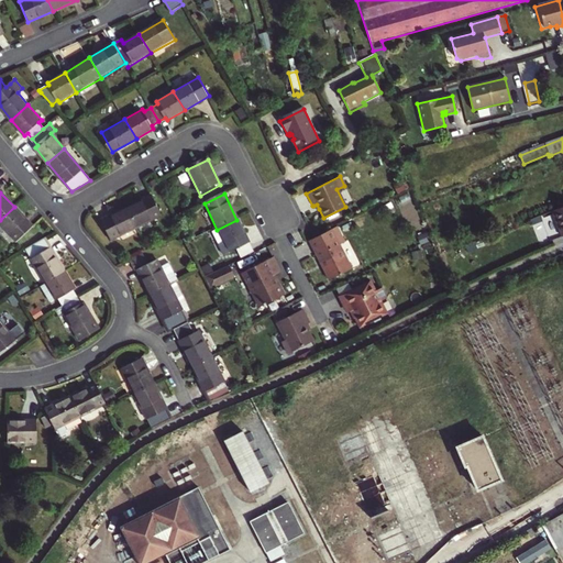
[(152,197),(128,209),(138,229),(162,216),(152,197)]
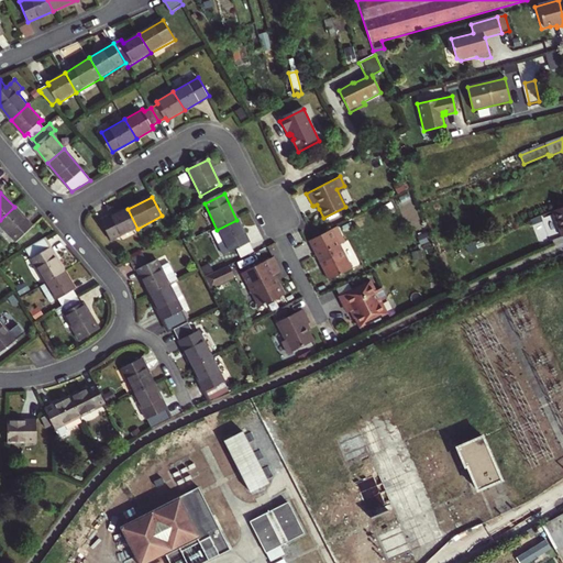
[(14,207),(0,220),(0,224),(18,243),(34,228),(14,207)]
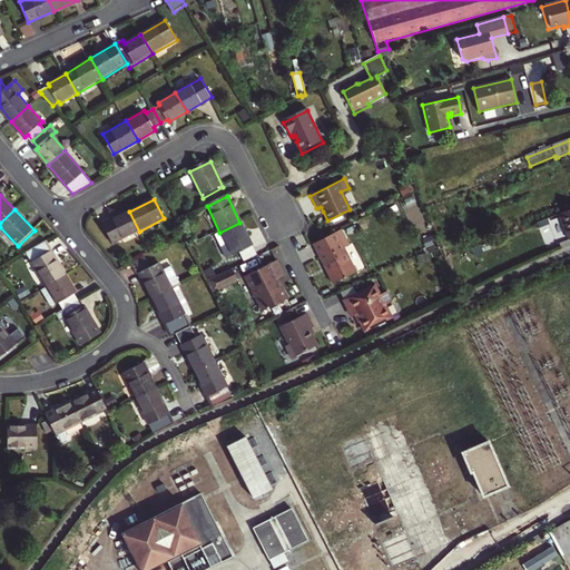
[(139,232),(129,212),(105,224),(115,244),(139,232)]
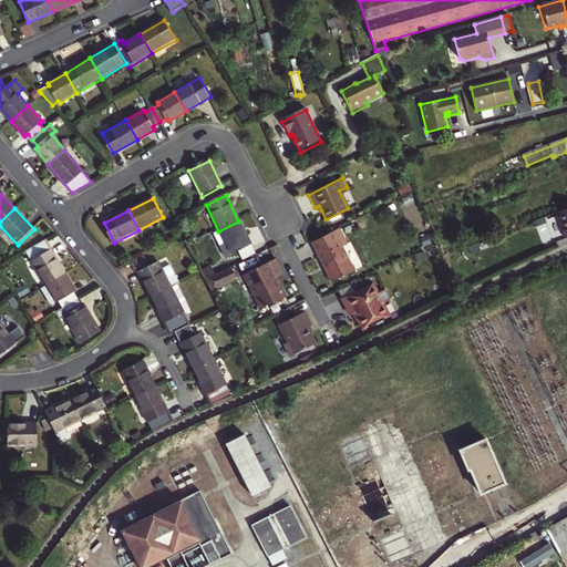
[(250,247),(238,222),(218,232),(225,246),(219,248),(224,259),(250,247)]
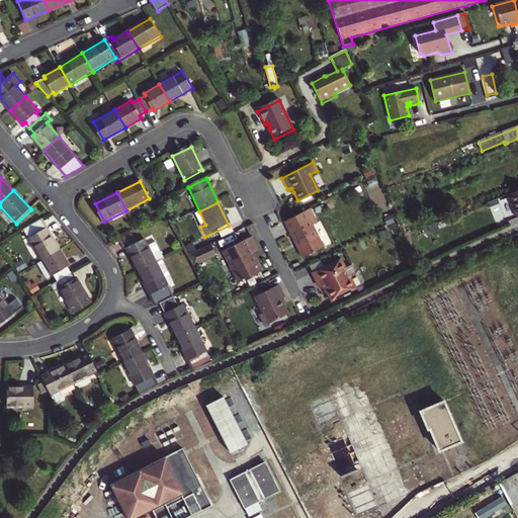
[(316,222),(310,208),(285,220),(291,231),(290,232),(301,257),(324,246),(314,224),(316,222)]
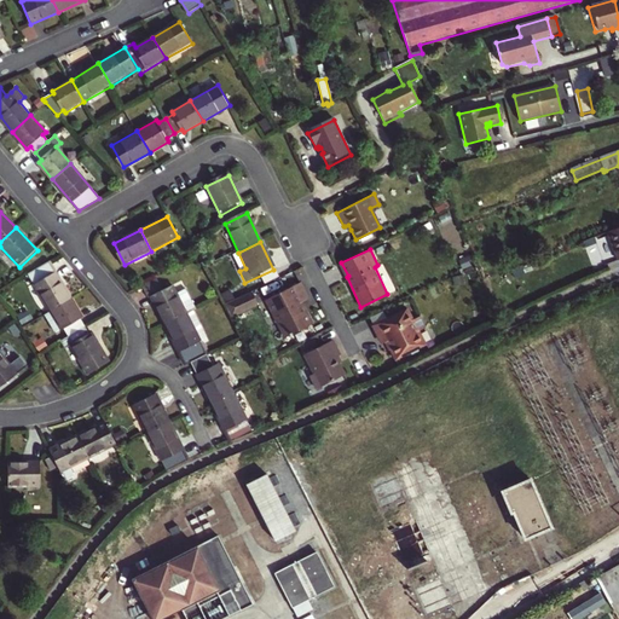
[(74,300),(51,262),(30,275),(52,312),(74,300)]
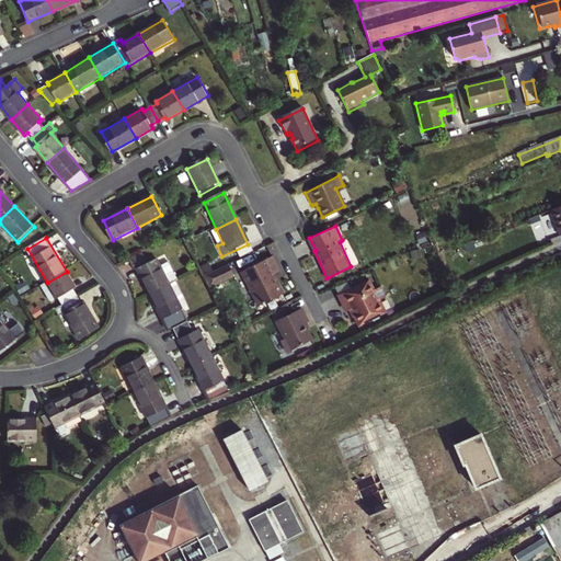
[(272,258),(241,274),(259,308),(282,296),(272,276),(279,273),(272,258)]
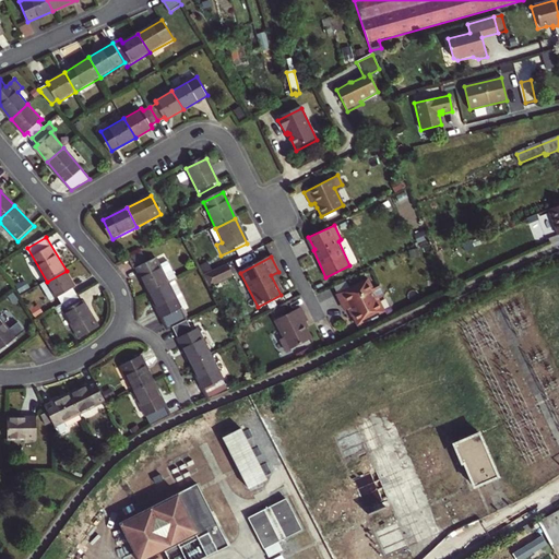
[(140,270),(153,293),(179,280),(180,280),(171,262),(163,266),(159,260),(140,270)]
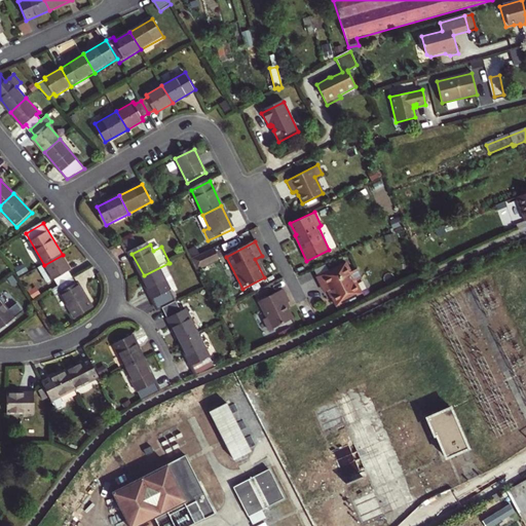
[(221,259),(217,249),(193,260),(198,270),(221,259)]
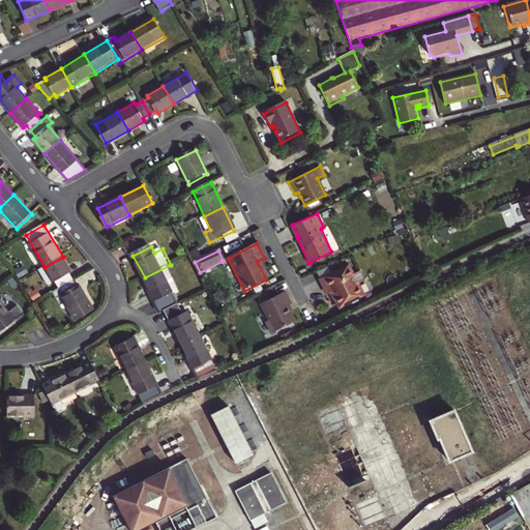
[(57,281),(60,287),(74,280),(70,273),(72,272),(63,257),(45,267),(39,270),(48,285),(54,282),(54,283),(57,281)]
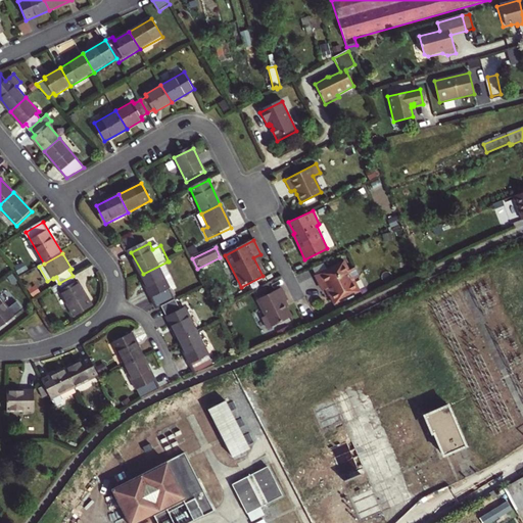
[(160,307),(178,299),(173,288),(179,285),(168,262),(143,274),(160,307)]
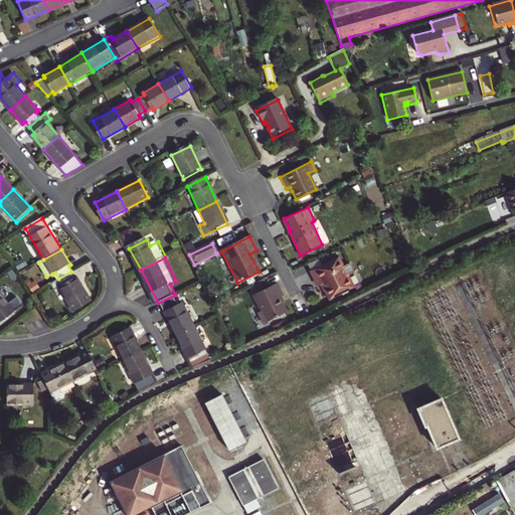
[(339,258),(310,272),(316,284),(318,285),(322,284),(324,283),(327,289),(325,290),(329,299),(354,287),(348,276),(354,273),(349,264),(343,267),(339,258)]
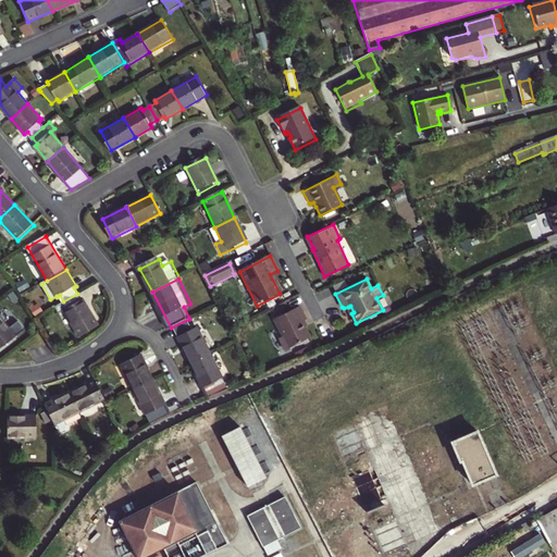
[(82,300),(77,294),(63,301),(56,307),(59,313),(65,310),(79,334),(98,323),(84,299),(82,300)]
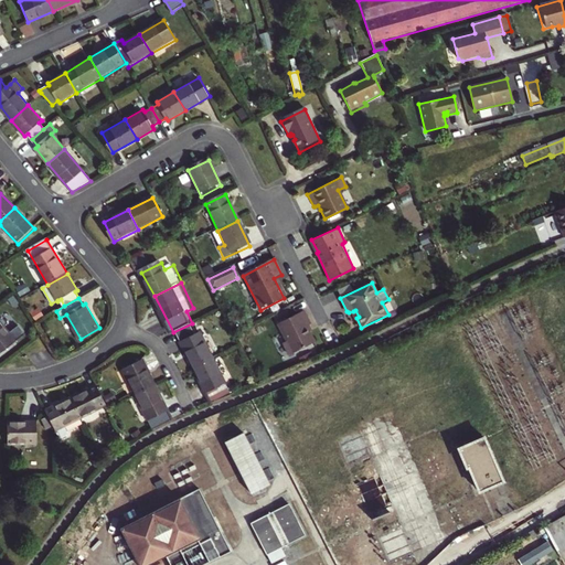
[(304,312),(277,326),(286,342),(283,344),(289,358),(315,344),(307,329),(310,327),(304,312)]
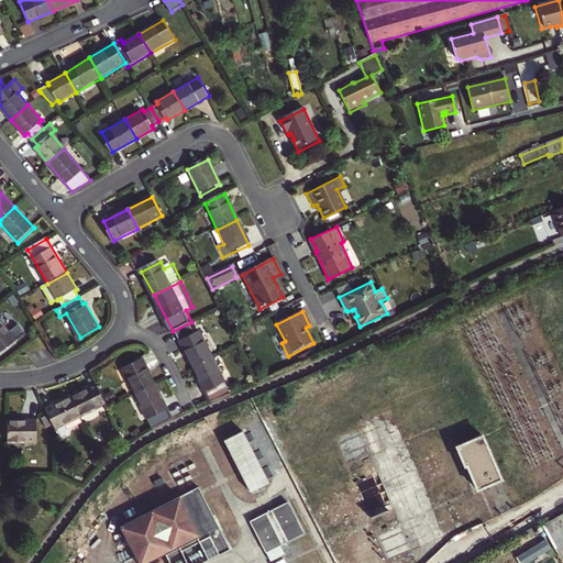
[(19,322),(12,315),(4,321),(11,328),(19,322)]
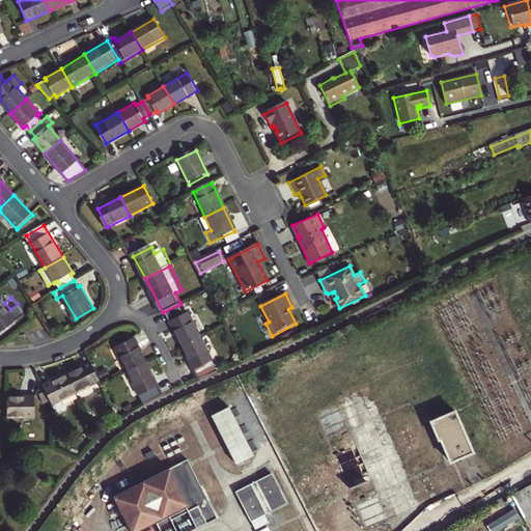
[(0,304),(0,333),(14,324),(0,304)]
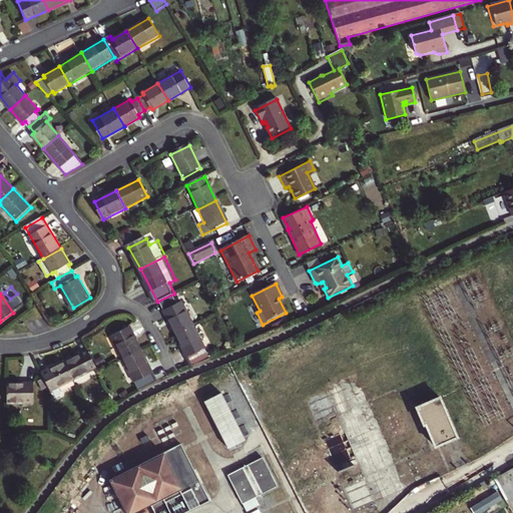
[(165,313),(176,335),(194,326),(183,304),(165,313)]
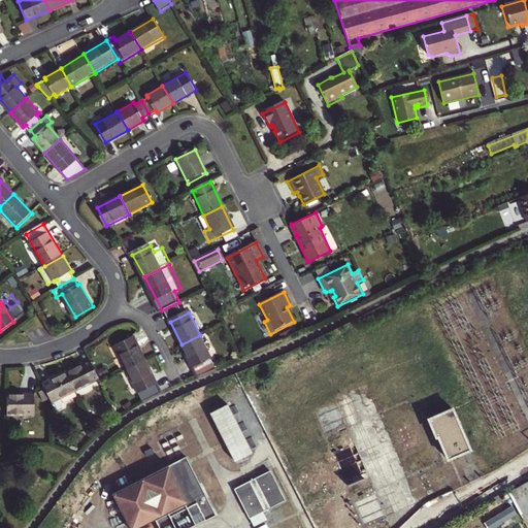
[(182,344),(199,377),(218,369),(200,335),(182,344)]
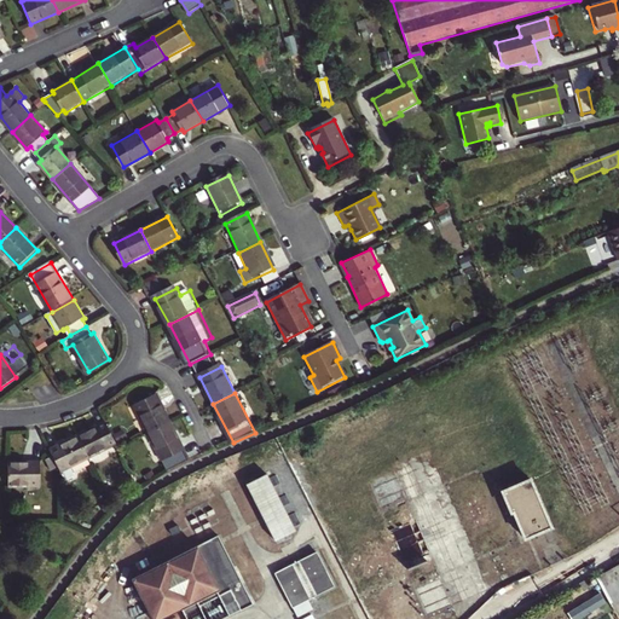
[(151,433),(172,422),(157,397),(138,406),(151,433)]
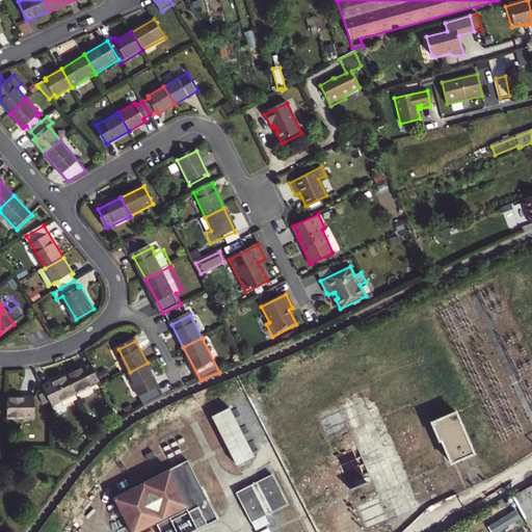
[(148,363),(130,372),(145,404),(164,395),(148,363)]
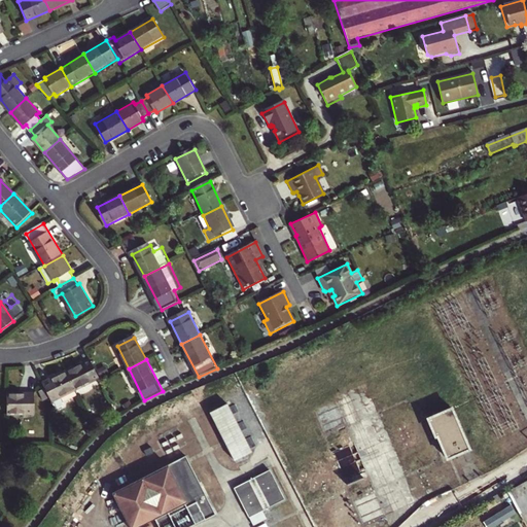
[(75,391),(99,379),(90,361),(66,372),(75,391)]
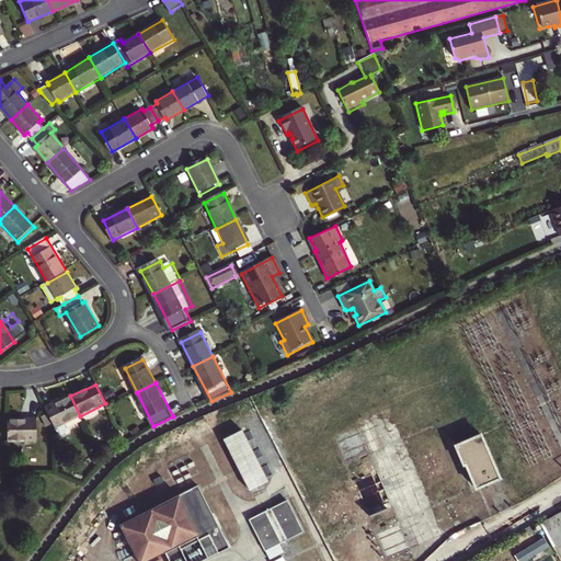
[(64,423),(80,416),(70,396),(45,408),(56,427),(56,438),(68,433),(64,423)]
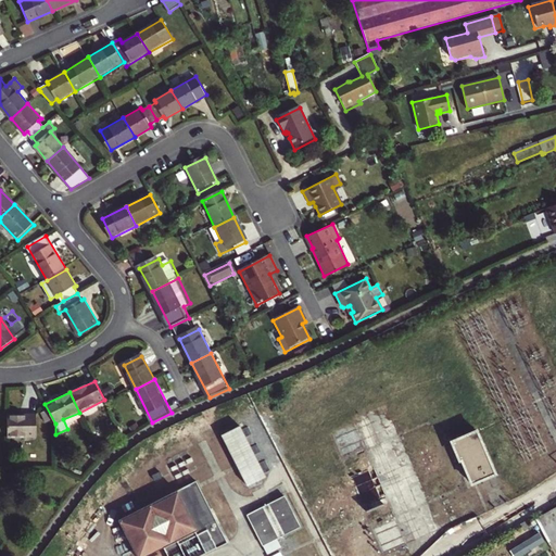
[(53,419),(48,411),(42,413),(47,422),(53,419)]
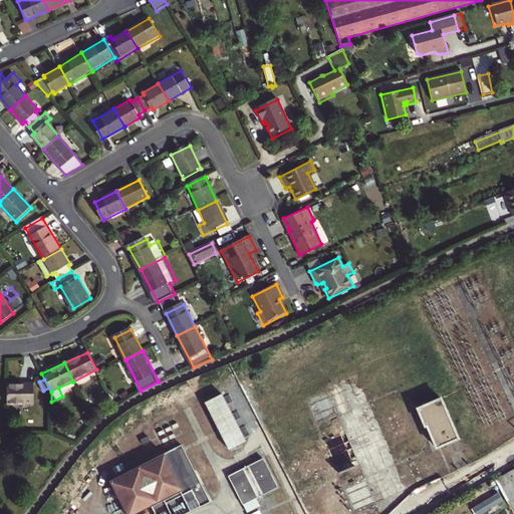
[(32,383),(7,383),(7,403),(32,403),(32,383)]
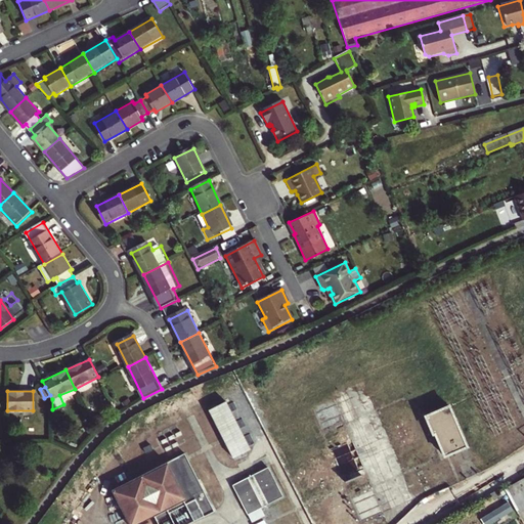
[(226,404),(209,413),(233,462),(251,453),(226,404)]
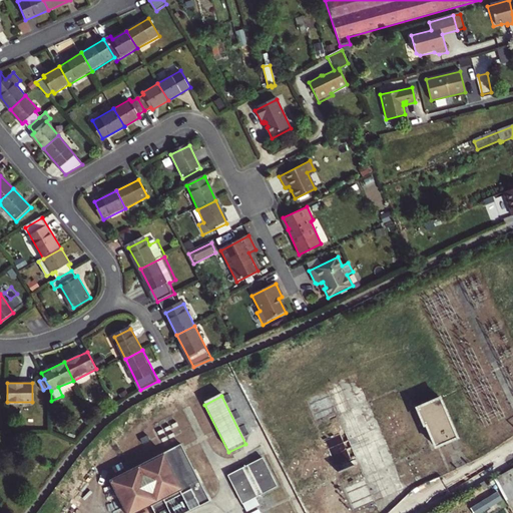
[(423,412),(418,414),(424,429),(426,428),(436,450),(458,440),(441,404),(423,412)]
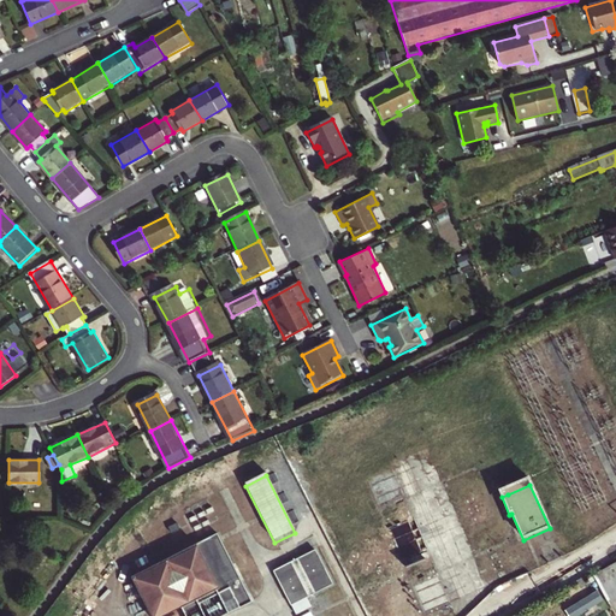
[(313,513),(306,516),(315,534),(323,531),(313,513)]
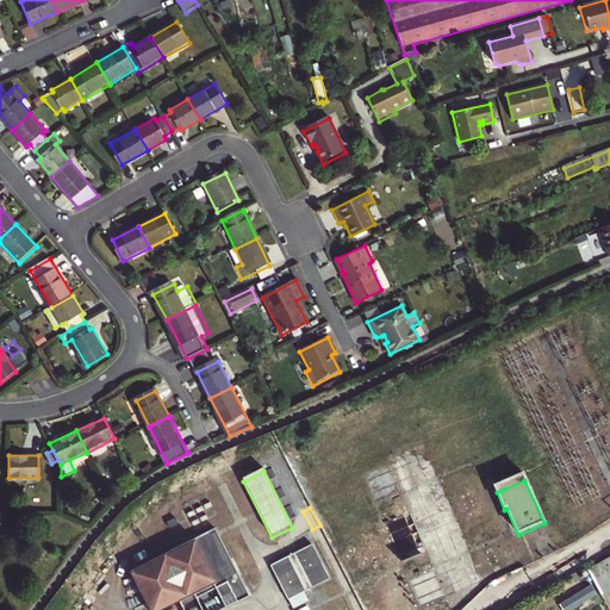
[(215,528),(130,568),(149,609),(169,609),(216,587),(225,607),(248,596),(215,528)]
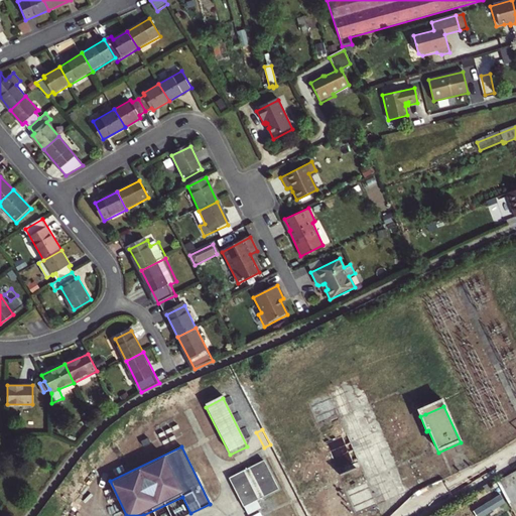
[(263,460),(230,478),(246,508),(279,491),(263,460)]
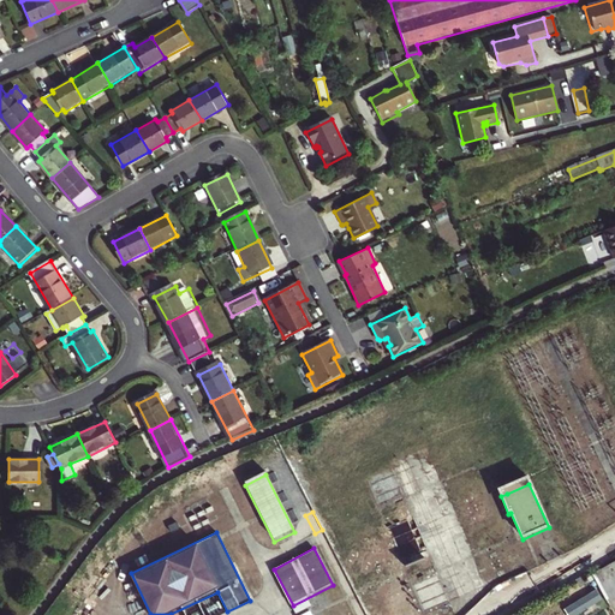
[(434,568),(427,549),(406,556),(413,577),(434,568)]
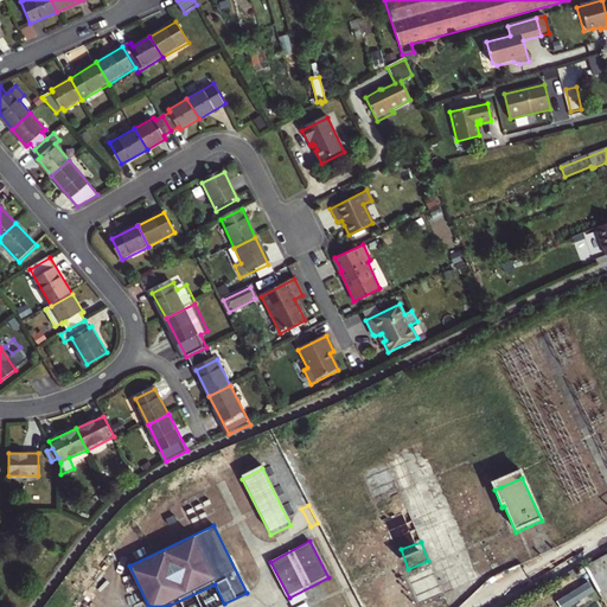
[(606,573),(600,557),(594,561),(588,564),(593,573),(606,596),(606,594),(606,573)]
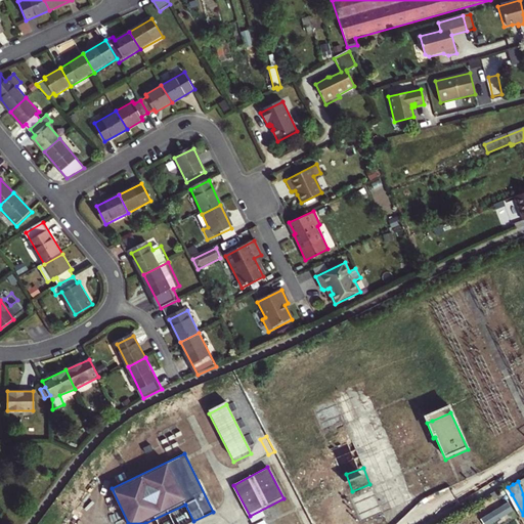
[(499,503),(512,494),(508,487),(495,495),(499,503)]
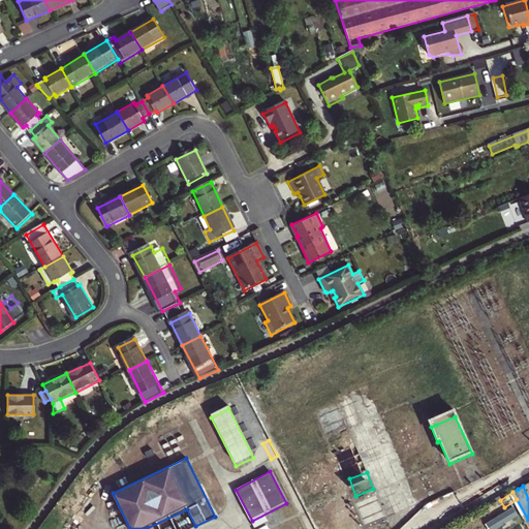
[(487,522),(491,528),(495,528),(520,515),(514,505),(487,522)]
